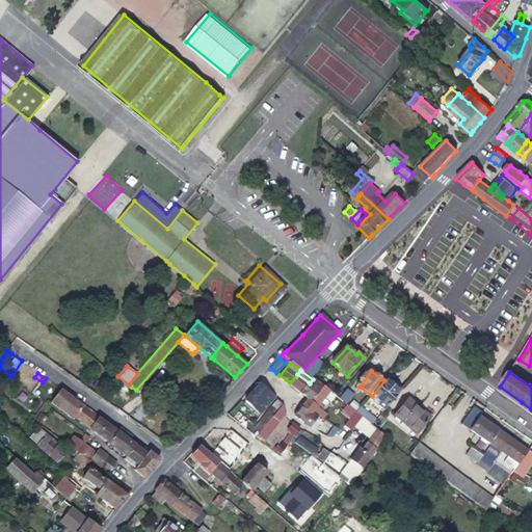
[(301,391),(309,382),(297,374),(290,382),(301,391)]
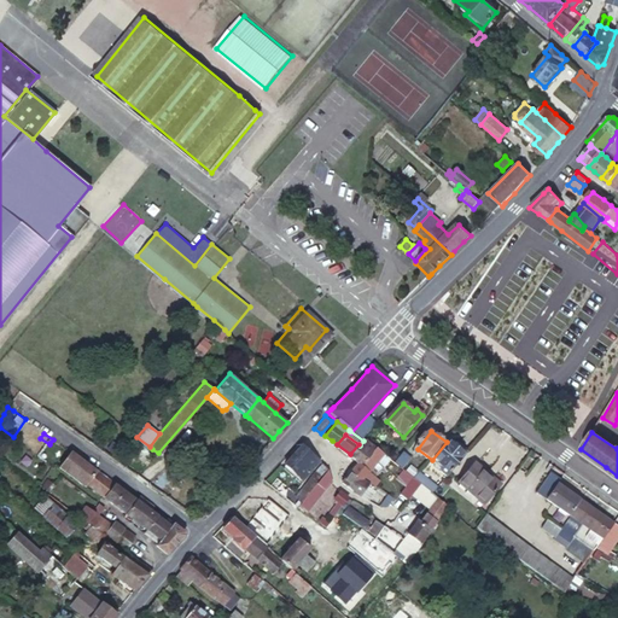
[(465,459),(470,453),(459,445),(456,448),(449,443),(437,461),(441,464),(439,465),(448,472),(449,471),(454,473),(465,459)]
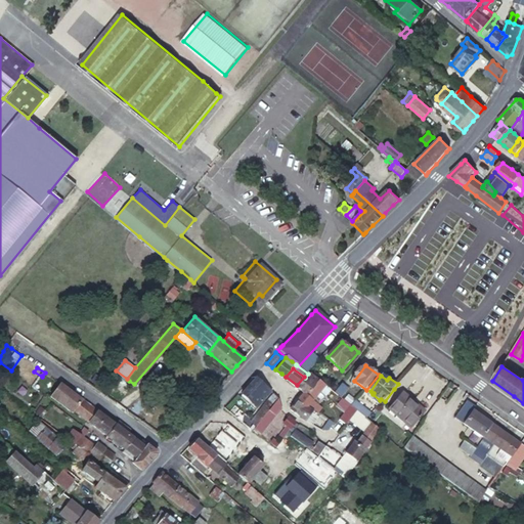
[(263,383),(256,377),(242,394),(257,408),(272,390),(268,387),(263,383)]
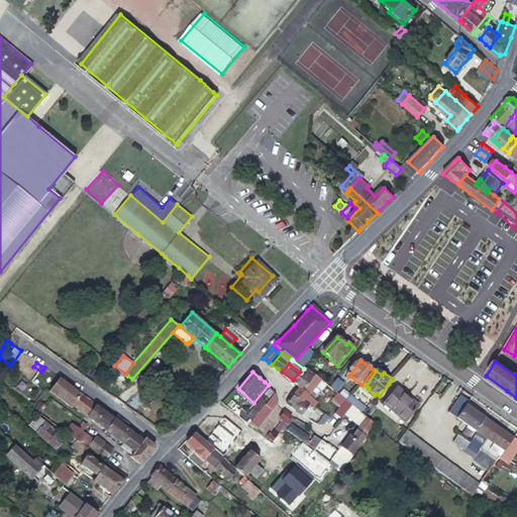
[(305,375),(301,373),(300,372),(293,380),(294,380),(301,386),(304,388),(310,381),(311,380),(305,375)]
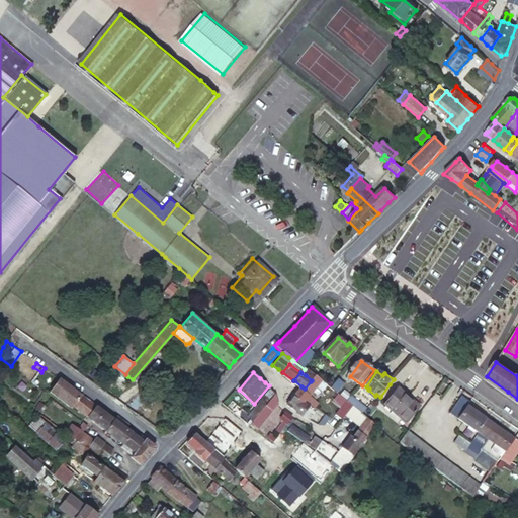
[(322,382),(315,376),(313,379),(312,380),(311,381),(305,389),(301,386),(298,390),(295,394),(306,402),(307,401),(313,406),(312,407),(315,410),(318,407),(319,404),(317,401),(319,399),(313,394),(317,389),(323,394),(328,387),(322,382)]
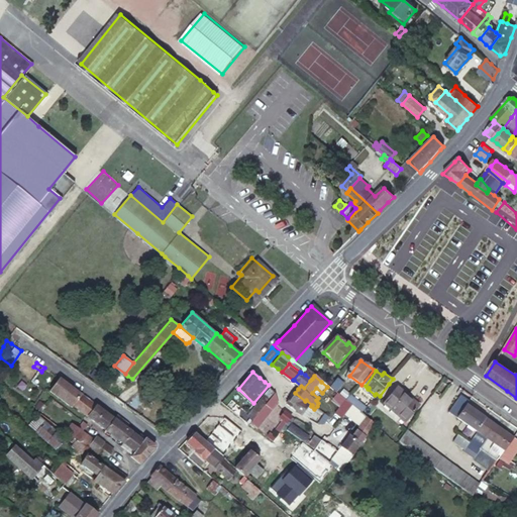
[(450,381),(444,377),(438,385),(435,389),(441,393),(450,381)]
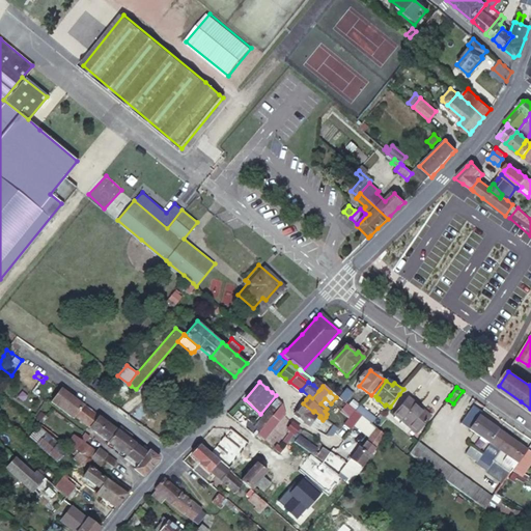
[(71,395),(60,388),(51,401),(72,417),(74,415),(82,403),(71,395)]
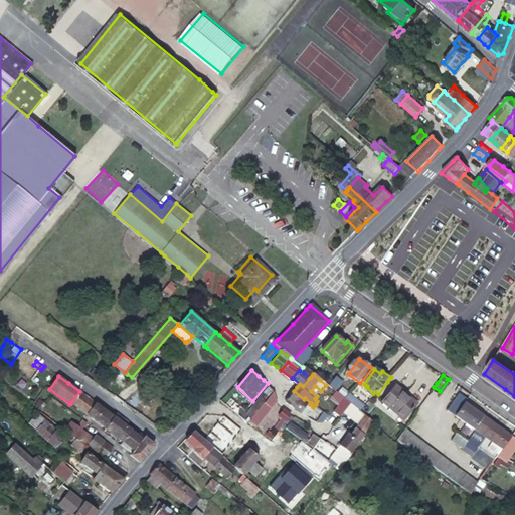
[(341,383),(336,378),(329,387),(334,391),(341,383)]
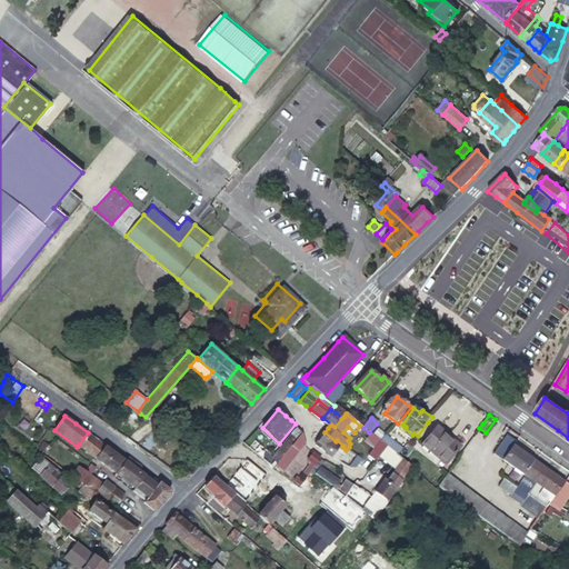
[(437,426),(422,443),(445,462),(459,445),(437,426)]
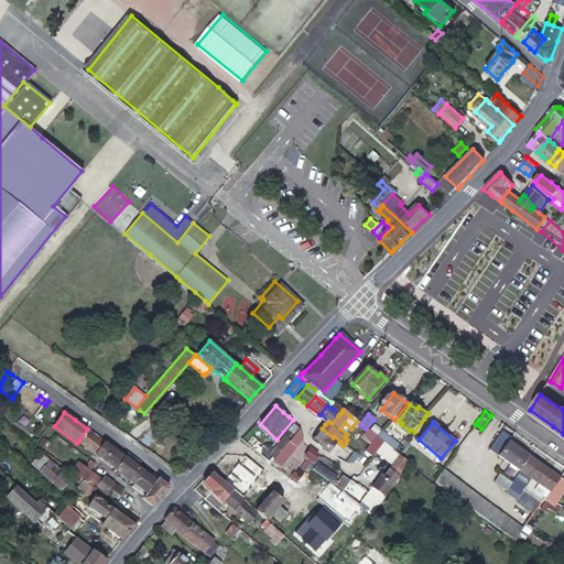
[(300,427),(295,423),(285,434),(270,453),(274,457),(301,429),(300,427)]
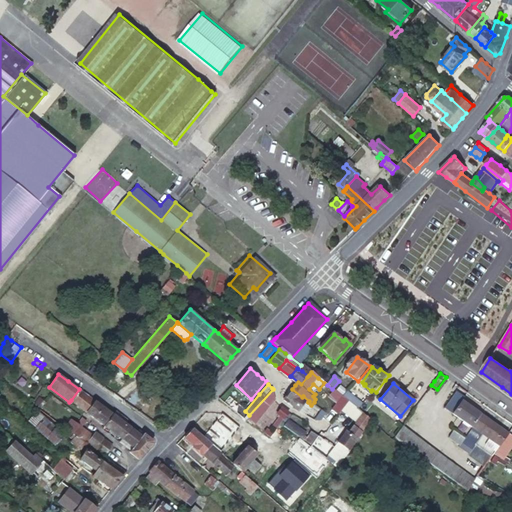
[(86,412),(94,401),(80,390),(79,389),(71,400),(86,412)]
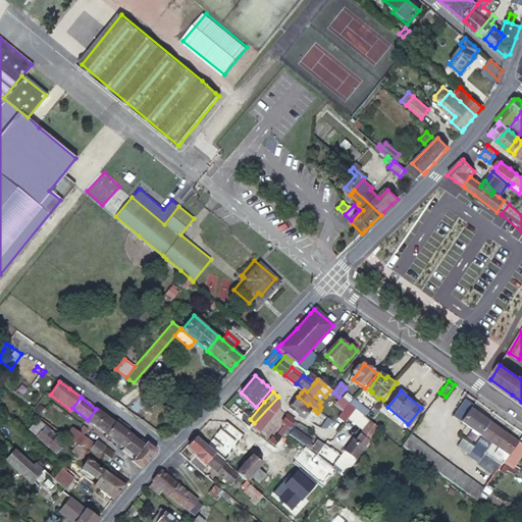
[(254,423),(254,424),(260,429),(281,406),(278,397),(254,423)]
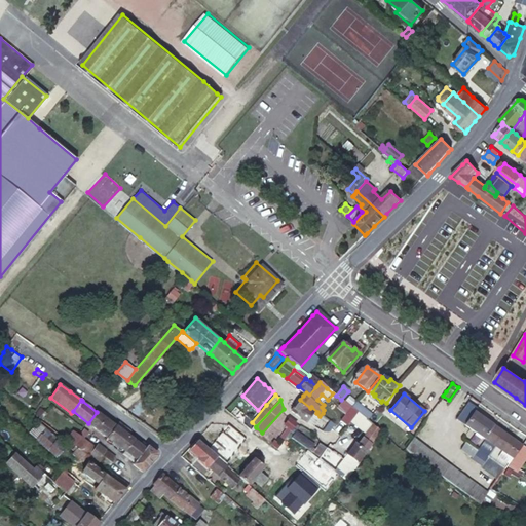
[(292,410),(302,417),(310,408),(300,400),(292,410)]
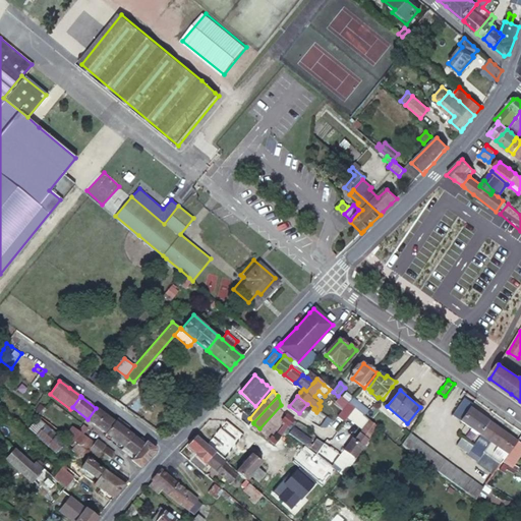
[(343,401),(340,398),(335,405),(343,413),(341,415),(345,418),(342,421),(345,423),(347,421),(349,418),(356,410),(351,407),(343,401)]
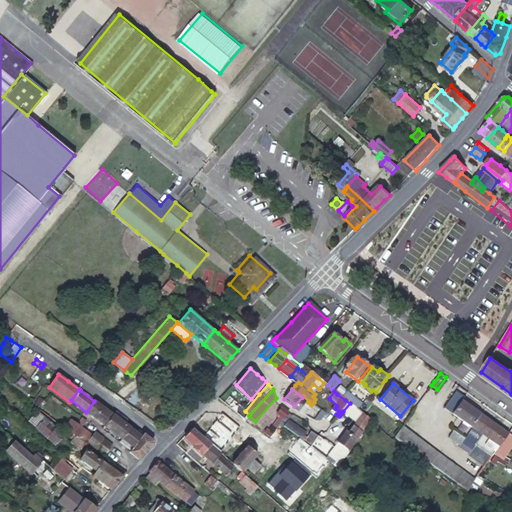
[(461,401),(465,397),(458,393),(447,409),(472,427),(459,446),(484,464),(488,457),(492,452),(495,449),(501,441),(506,434),(495,425),(461,401)]
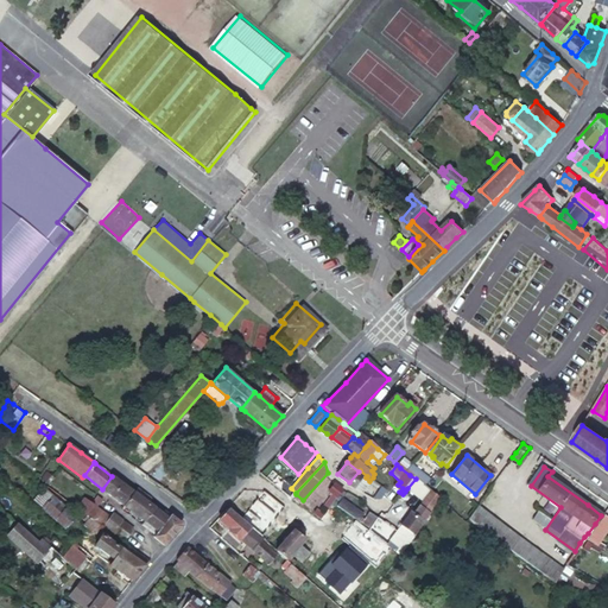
[(40,479),(44,482),(50,474),(45,470),(40,479)]
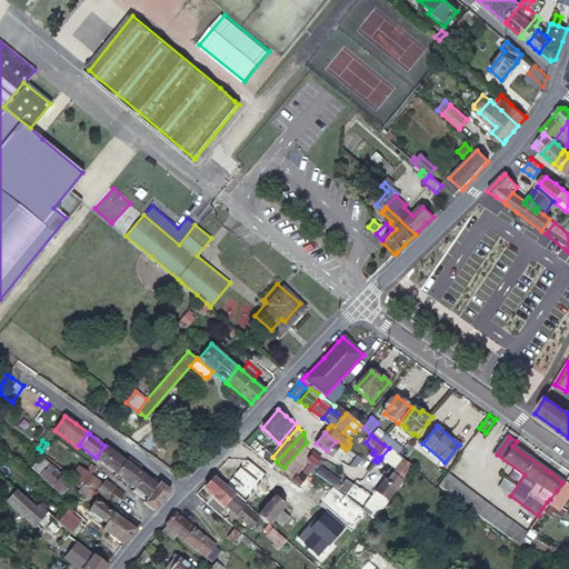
[(106,466),(115,453),(107,447),(105,446),(96,458),(106,466)]
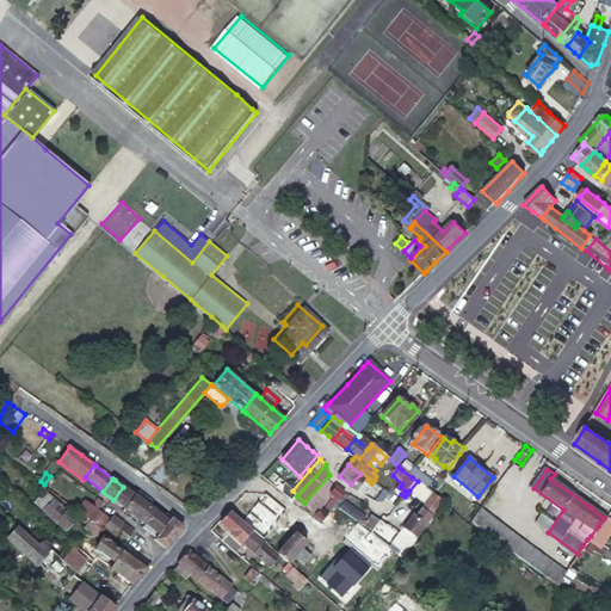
[(431,492),(429,491),(425,487),(418,481),(409,491),(429,507),(437,497),(436,495),(434,494),(431,492)]
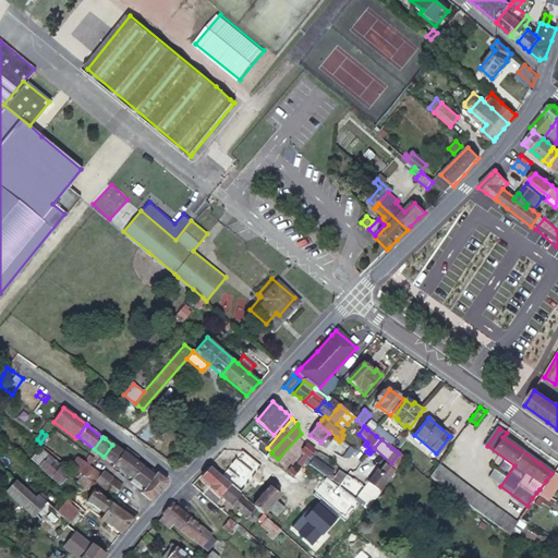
[(308,457),(316,448),(307,441),(301,449),(304,452),(308,457)]
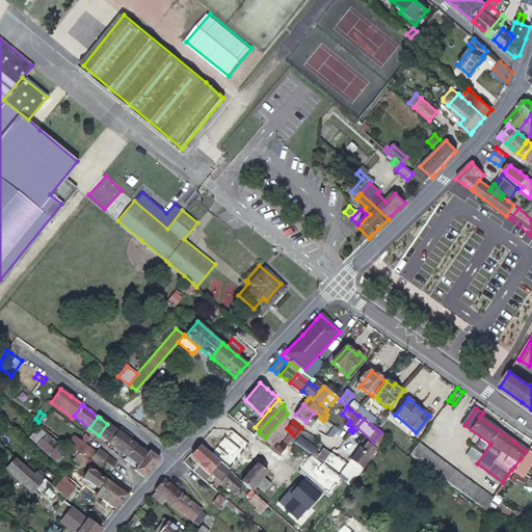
[(327,435),(333,426),(324,421),(319,430),(327,435)]
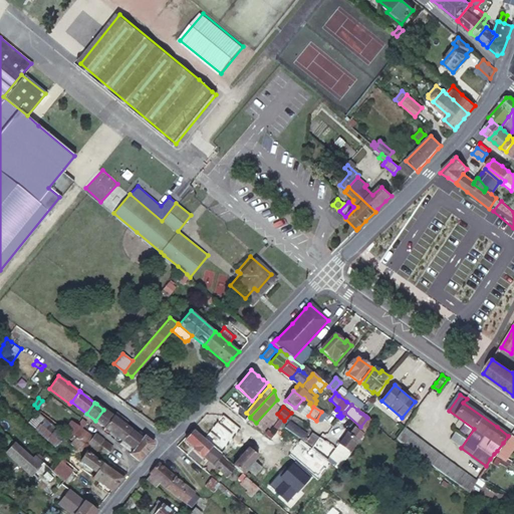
[(106,429),(114,418),(106,412),(103,410),(95,421),(106,429)]
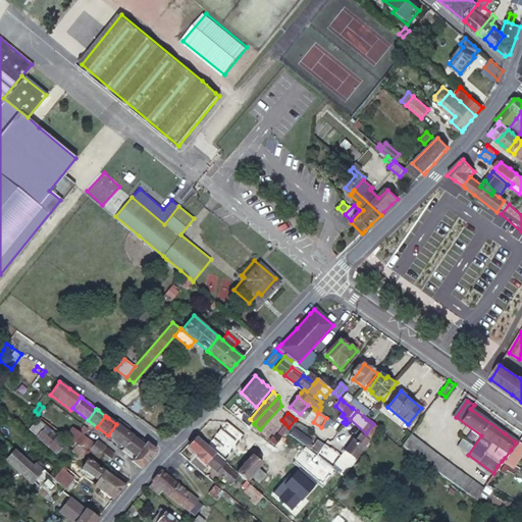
[(38,418),(28,429),(57,452),(65,441),(45,424),(38,418)]
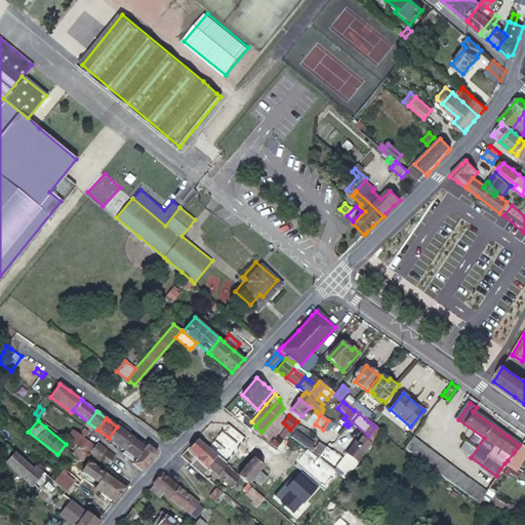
[(248,421),(245,426),(251,431),(254,428),(248,421)]
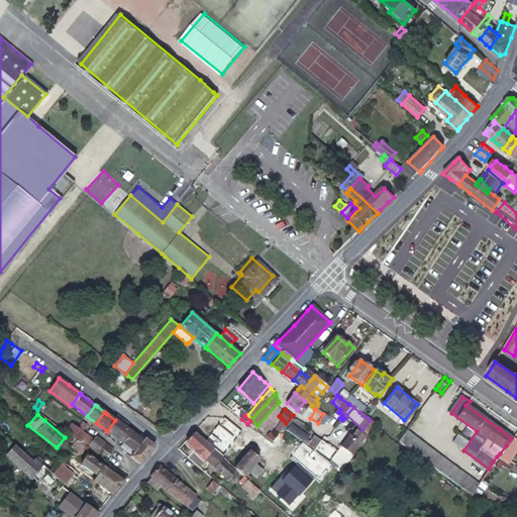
[(118,417),(115,420),(127,428),(129,425),(118,417)]
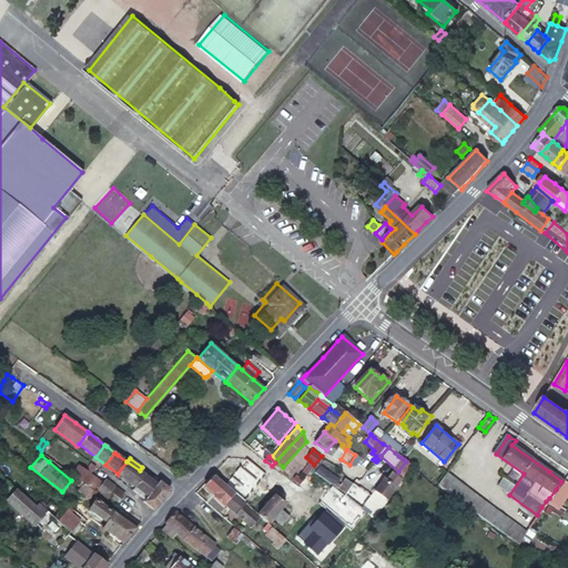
[(297,476),(302,479),(311,468),(314,465),(310,460),(297,476)]
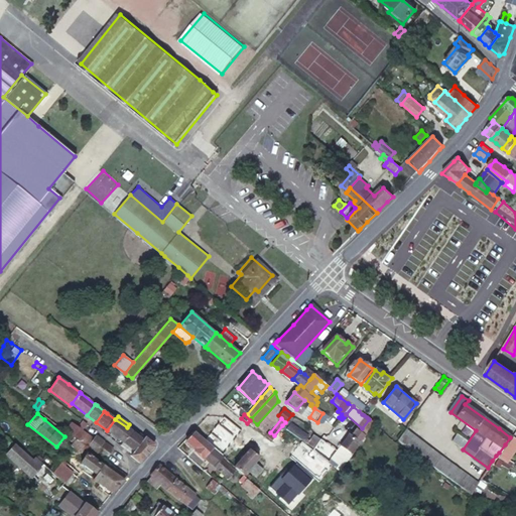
[(127,427),(115,419),(107,430),(112,434),(124,442),(132,431),(127,427)]
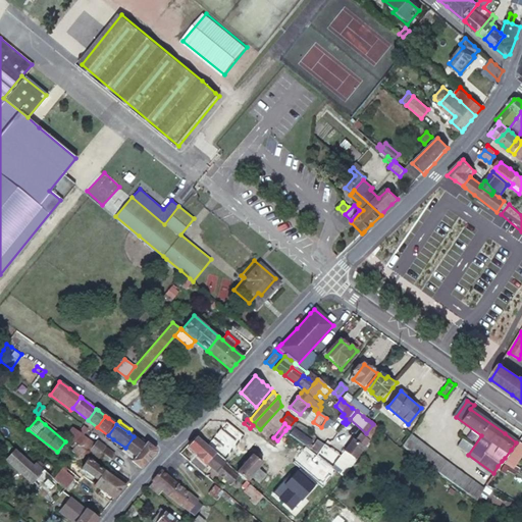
[(268,447),(243,424),(233,434),(259,457),(268,447)]
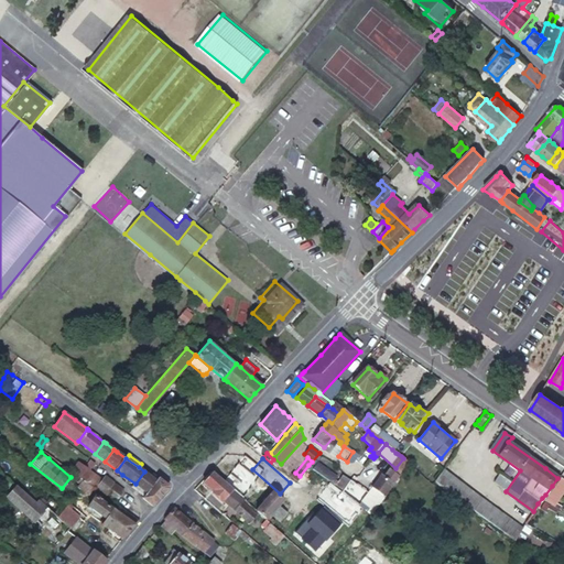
[(273,459),(270,463),(277,467),(289,478),(291,474),(281,464),(274,458),(273,459)]
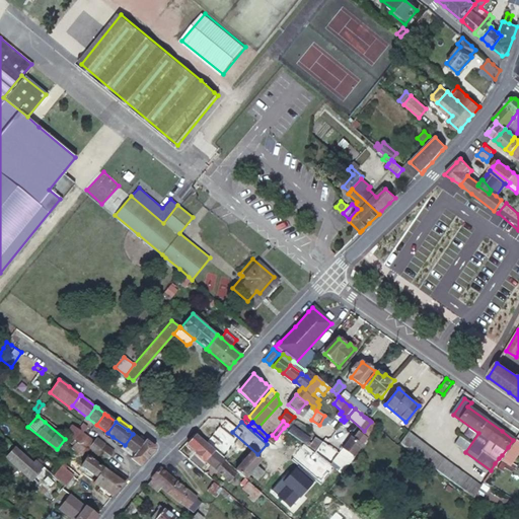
[(379,428),(371,422),(364,431),(355,442),(352,440),(344,450),(334,463),(343,470),(348,465),(353,458),(357,453),(369,440),(379,428)]
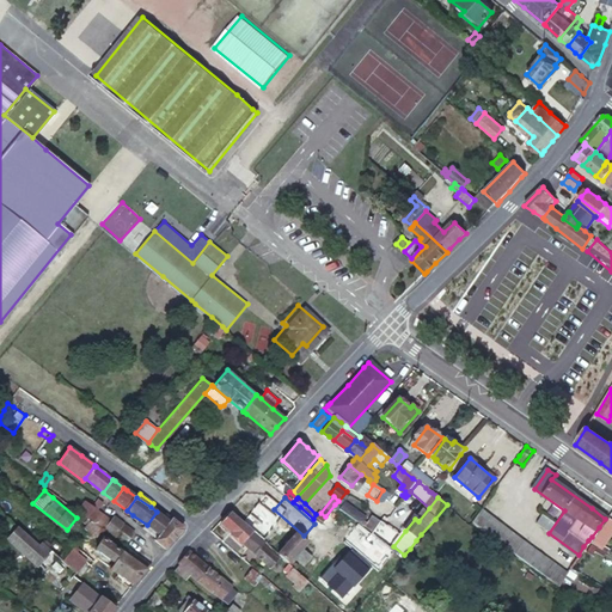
[(341,505),(361,522),(365,519),(366,516),(346,499),(341,505)]
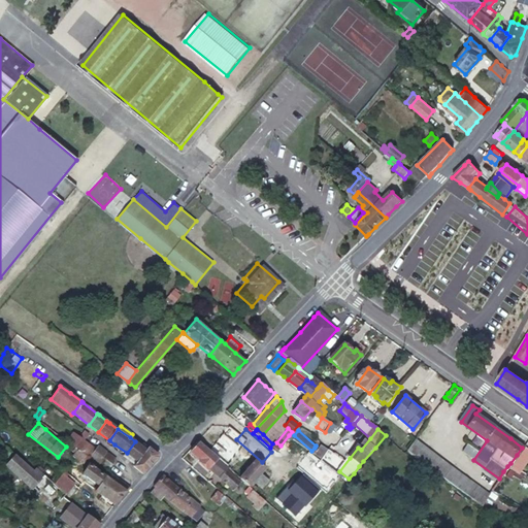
[(83,440),(88,434),(86,432),(84,431),(79,437),(83,440)]
